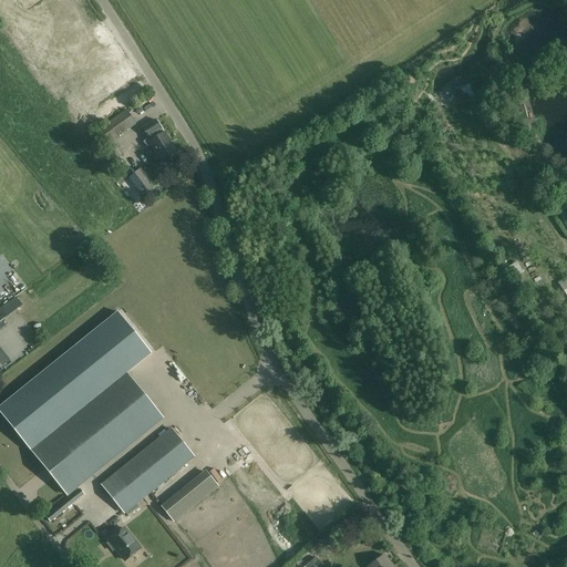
[(104,65),(113,60),(102,44),(91,52),(90,51),(88,52),(83,47),(62,61),(71,73),(80,66),(88,78),(96,71),(100,75),(107,70),(104,65)]
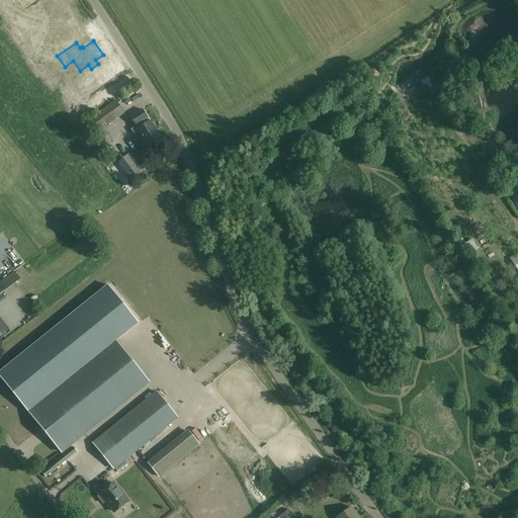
[(483,109),(479,95),(467,98),(463,99),(467,113),(481,109),(482,109),(483,109)]
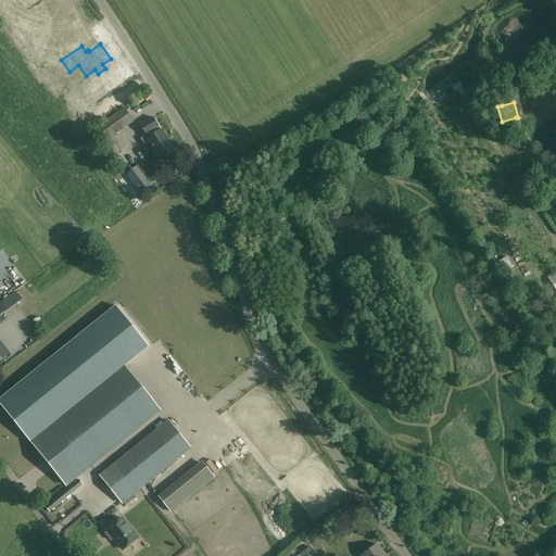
[(134,115),(140,124),(154,113),(148,104),(134,115)]
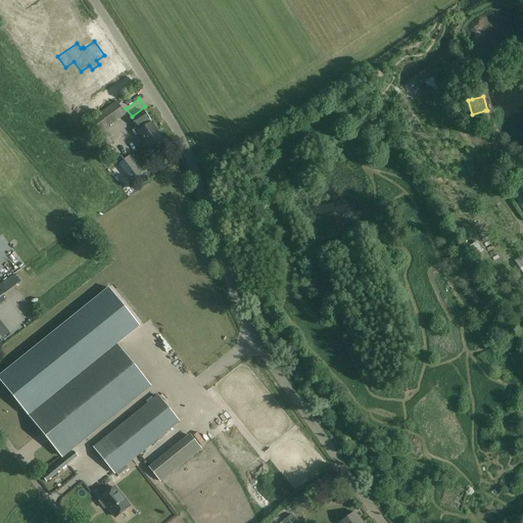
[(86,124),(95,136),(104,130),(126,113),(116,100),(86,124)]
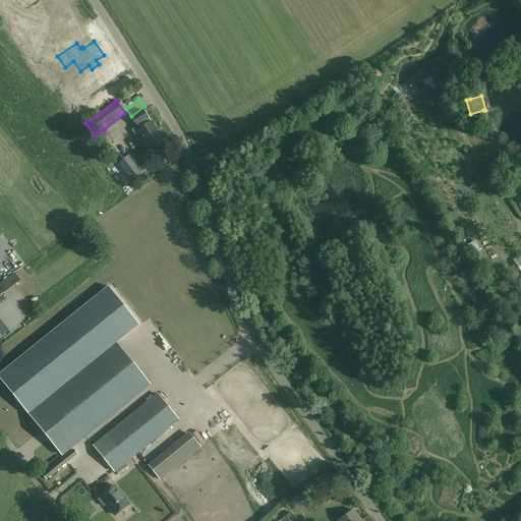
[(162,138),(143,110),(131,118),(137,127),(133,130),(134,132),(137,130),(148,147),(162,138)]
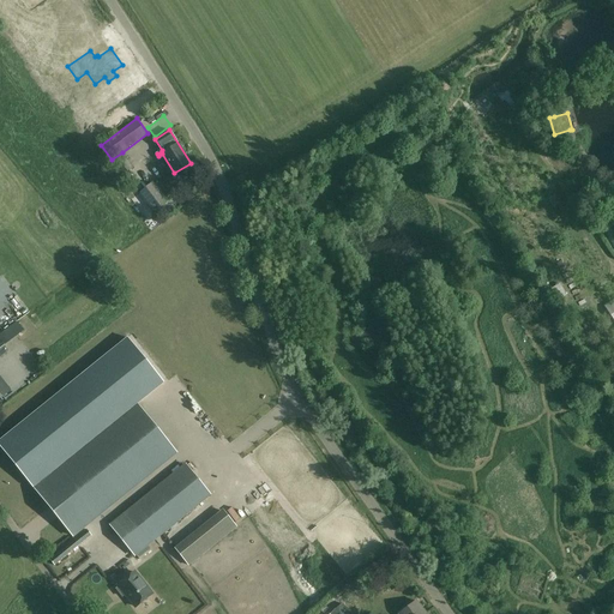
[(112,160),(118,168),(122,175),(133,168),(122,152),(112,160)]
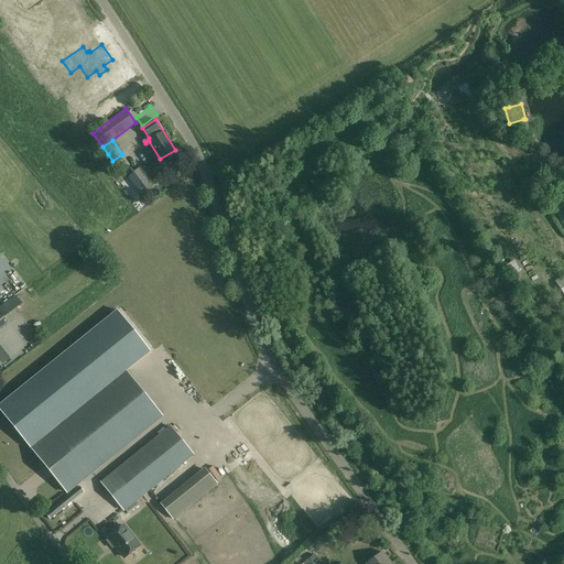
[(154,185),(140,166),(127,177),(142,195),(154,185)]
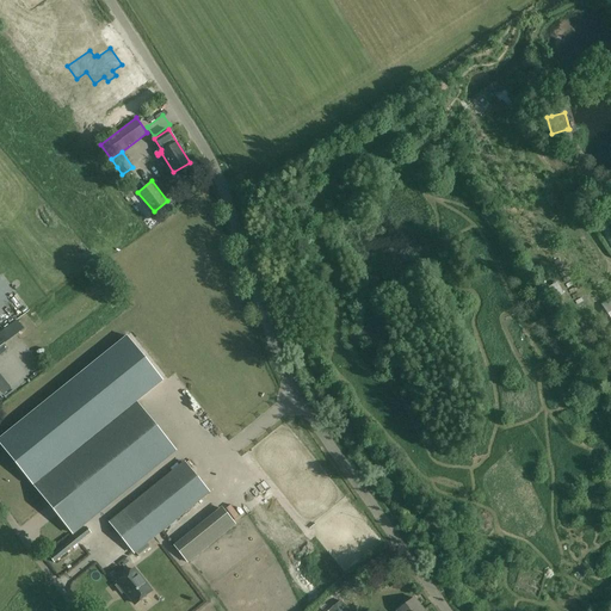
[(610,228),(609,223),(598,229),(610,250),(610,228)]
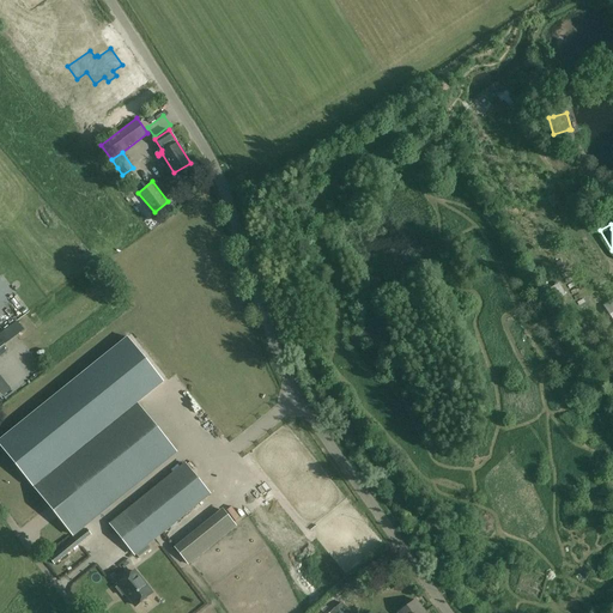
[(612,320),(612,297),(602,305),(612,320)]
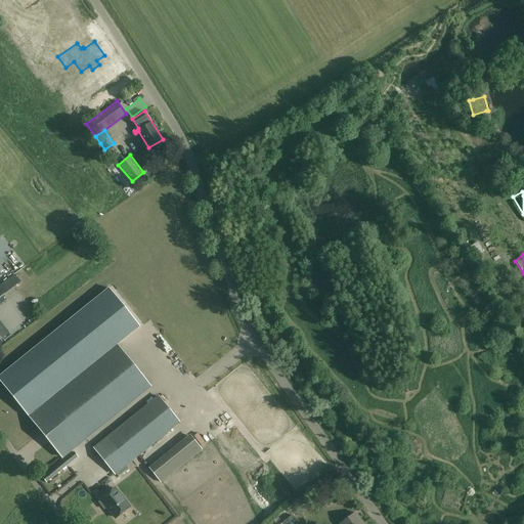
[(28,293),(36,288),(33,284),(26,289),(28,293)]
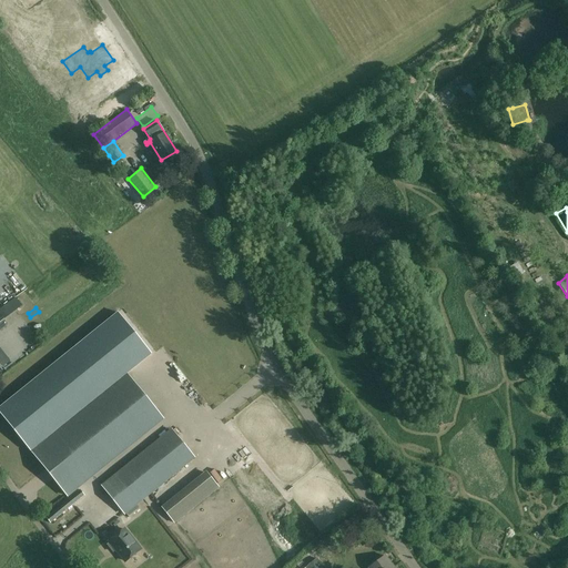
[(0,405),(0,415),(30,453),(67,498),(164,421),(128,373),(150,355),(117,312),(0,405)]
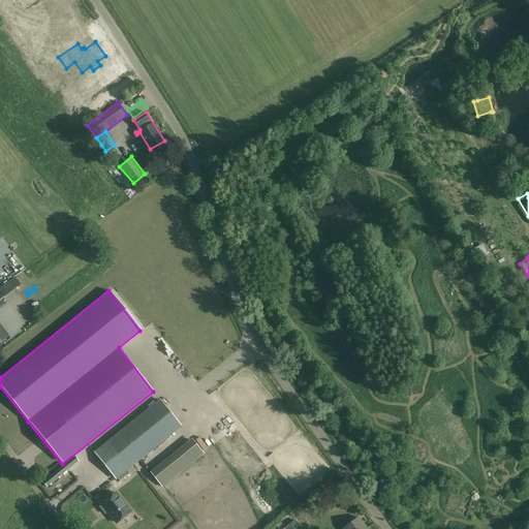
[(27,315),(31,312),(22,302),(18,306),(27,315)]
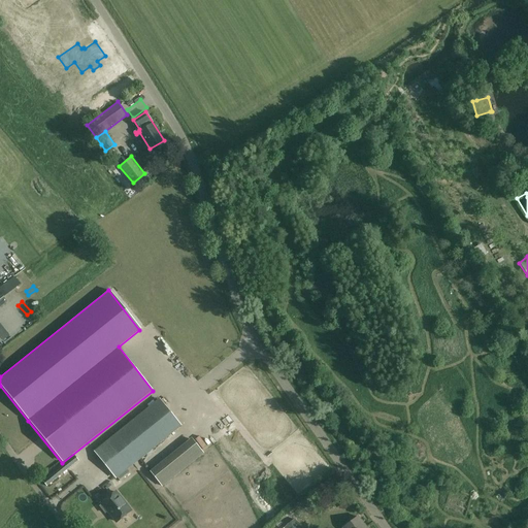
[(182,426),(159,399),(93,453),(114,480),(182,426)]
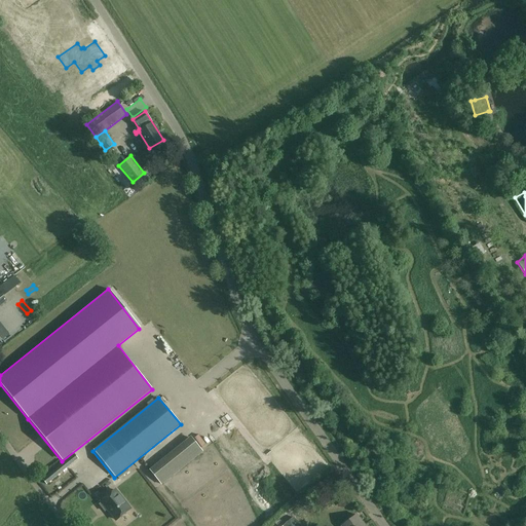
[(202,452),(191,438),(149,471),(161,486),(202,452)]
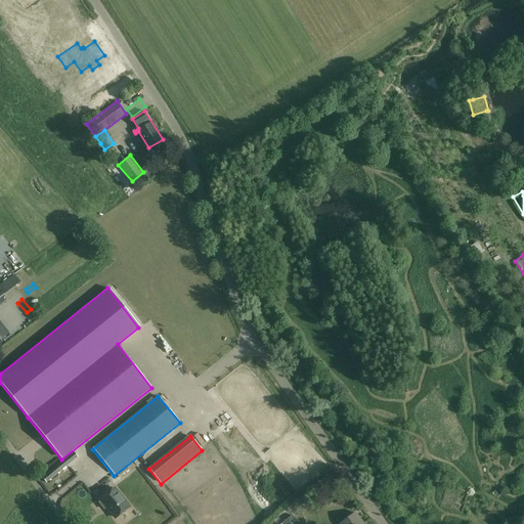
[(137,466),(117,479),(123,487),(142,474),(137,466)]
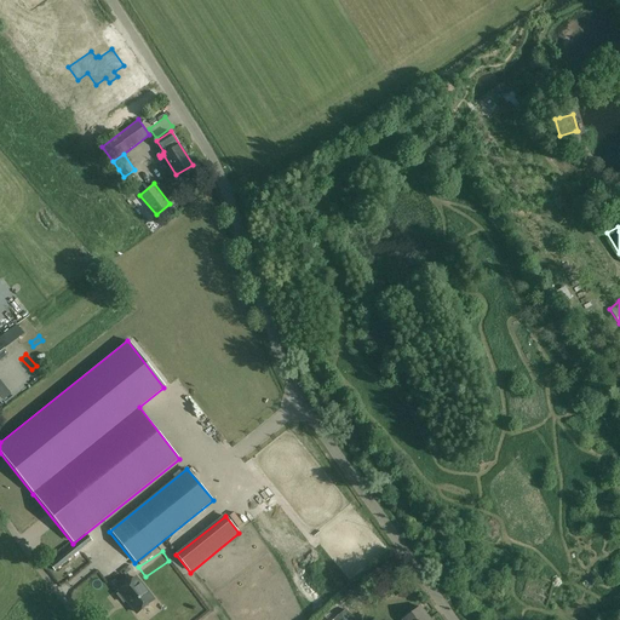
[(124,604),(125,603),(136,615),(155,601),(136,577),(116,592),(118,593),(116,596),(124,604)]
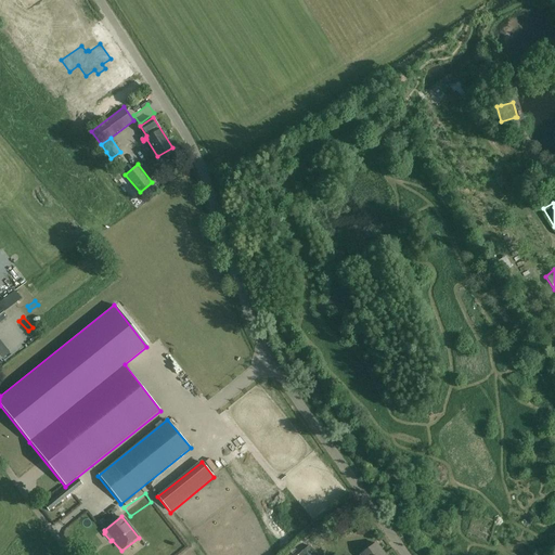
[(360,554),(385,554),(376,543),(360,554)]
